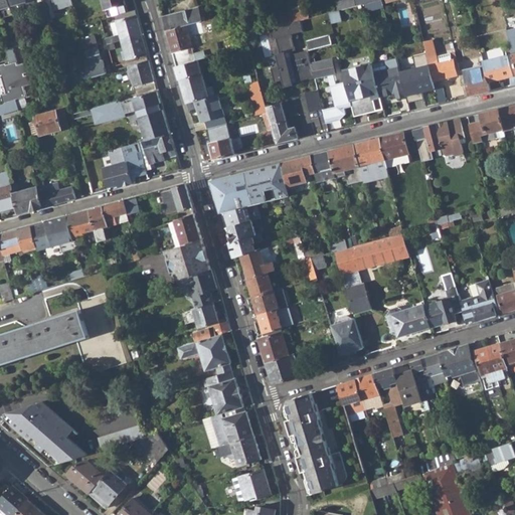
[(0,0),(0,8),(13,5),(11,0),(0,0)]
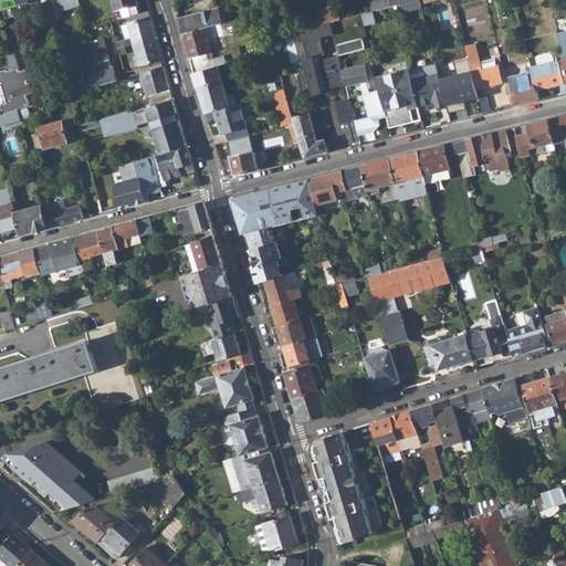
[(12,0),(14,6),(21,3),(23,11),(24,13),(42,8),(40,2),(48,0),(12,0)]
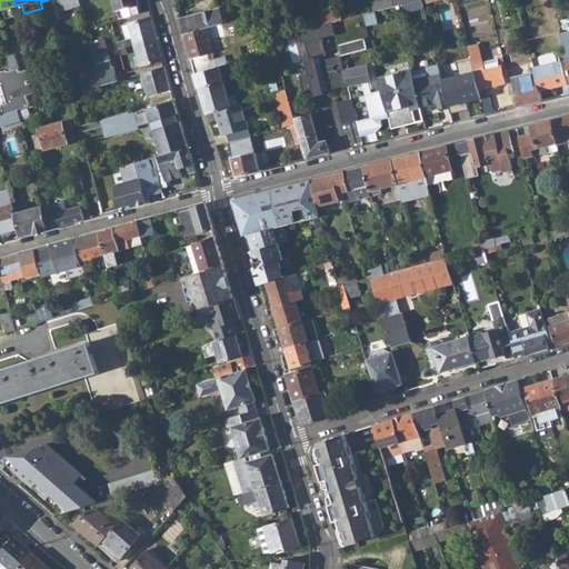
[(115,0),(121,19),(142,13),(138,0),(115,0)]
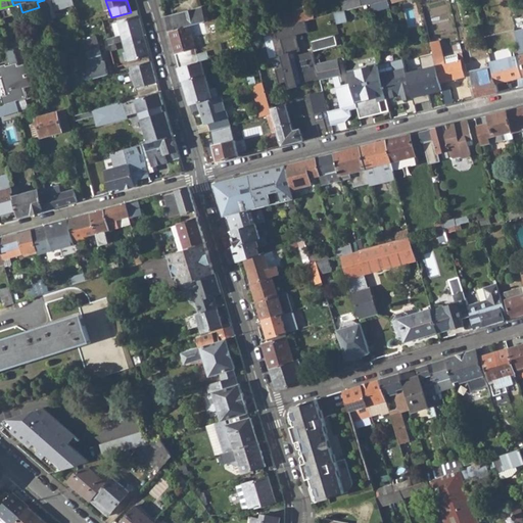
[(349,0),(342,2),(344,10),(364,5),(362,0),(349,0)]
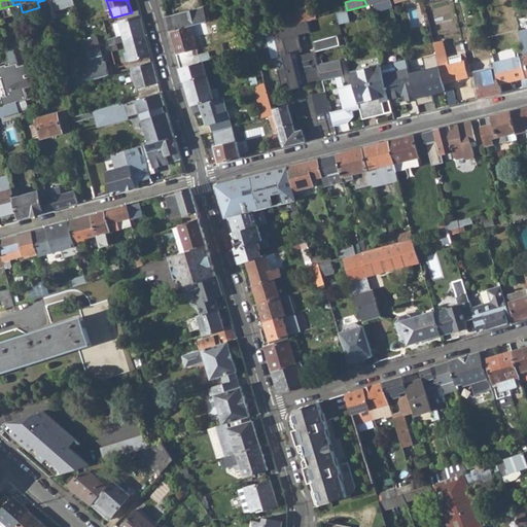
[(14,12),(22,10),(20,3),(13,5),(14,12)]
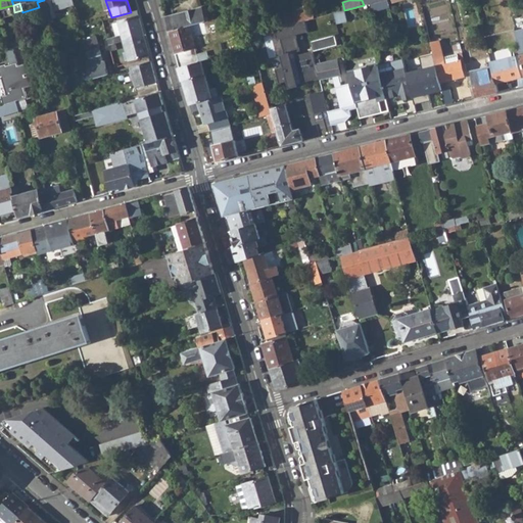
[(168,17),(171,32),(190,26),(206,21),(203,8),(168,17)]
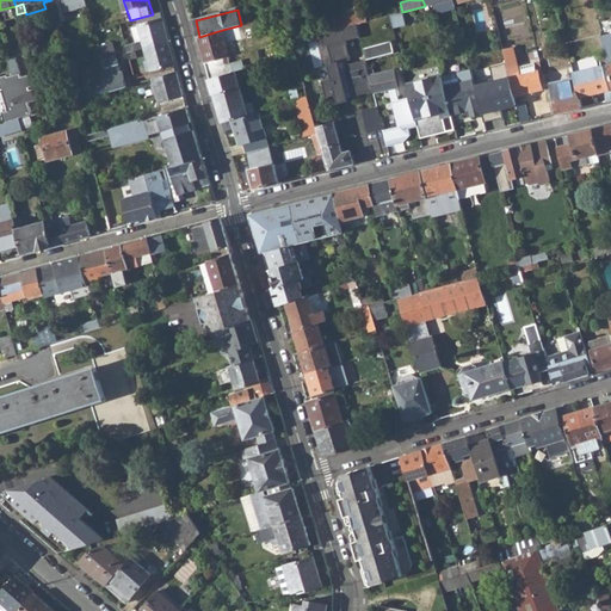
[(329,22),(332,30),(355,24),(364,22),(369,20),(366,12),(329,22)]
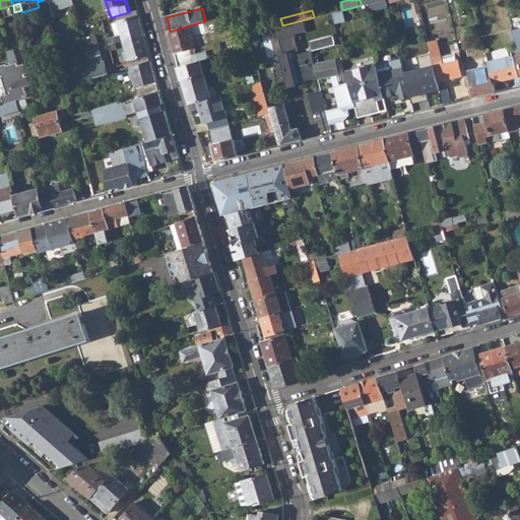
[(118,21),(124,41),(144,35),(139,15),(118,21)]
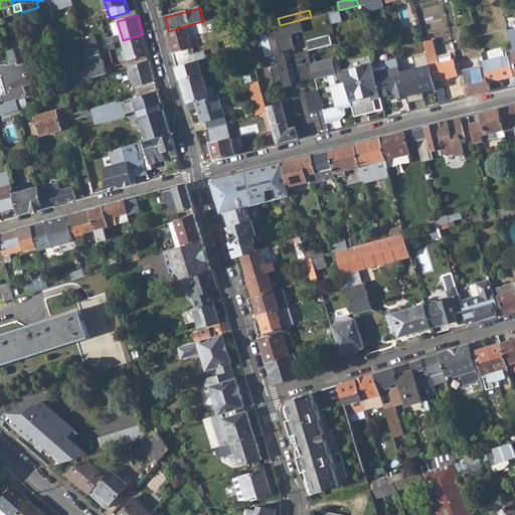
[(302,31),(304,40),(312,38),(307,18),(299,20),(302,31)]
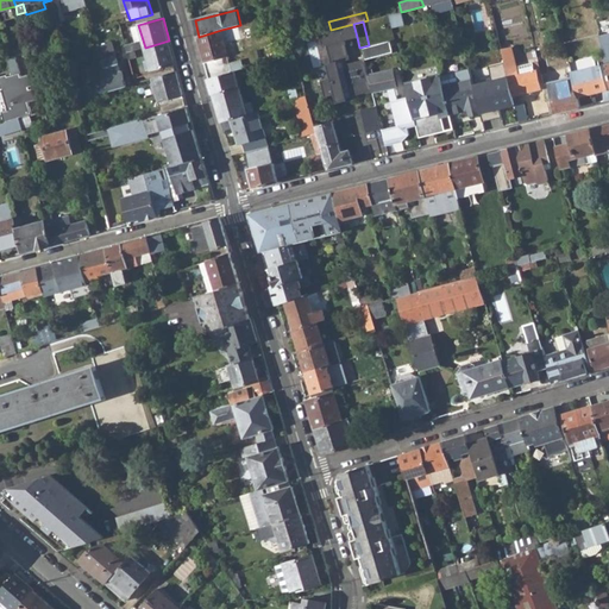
[(350,95),(370,89),(366,71),(360,54),(346,57),(341,41),(357,37),(353,24),(331,30),(316,35),(319,46),(324,45),(328,63),(325,64),(328,79),(319,81),(322,96),(349,89),(350,95)]
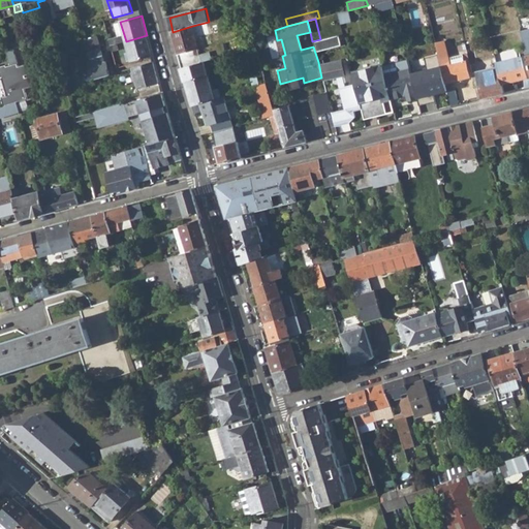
[(173,32),(183,68),(203,63),(192,26),(173,32)]
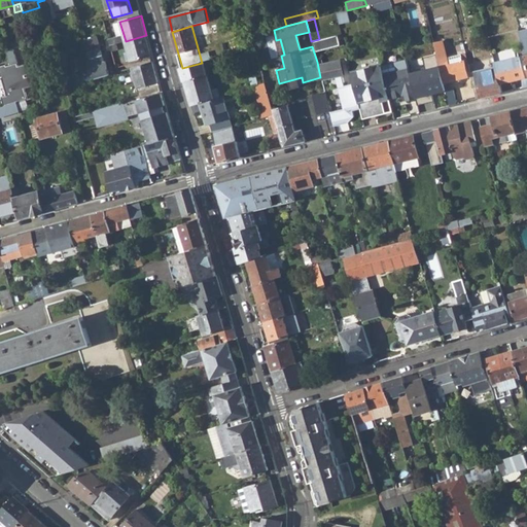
[(126,41),(131,61),(151,55),(146,35),(126,41)]
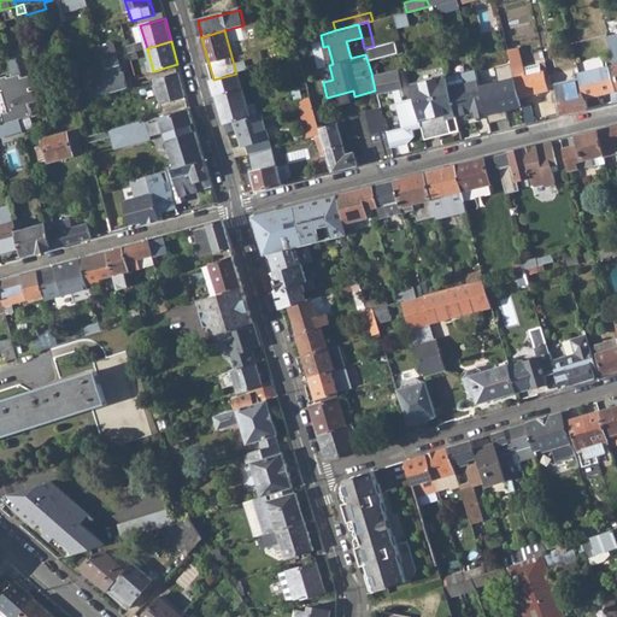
[(509,53),(513,71),(523,70),(518,51),(509,53)]
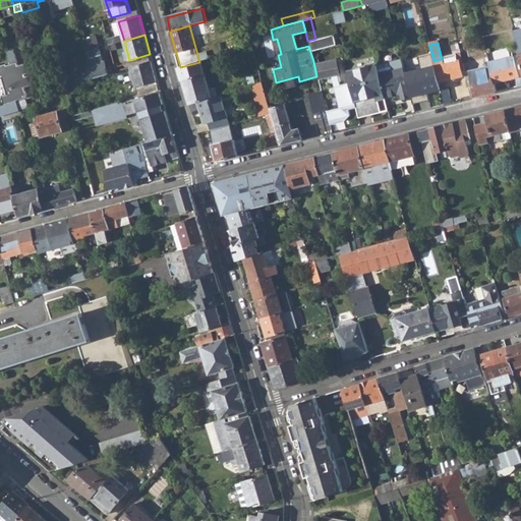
[(3,95),(6,105),(17,101),(29,98),(25,88),(36,84),(29,62),(19,64),(14,47),(7,49),(11,61),(0,64),(0,76),(3,75),(8,93),(3,95)]
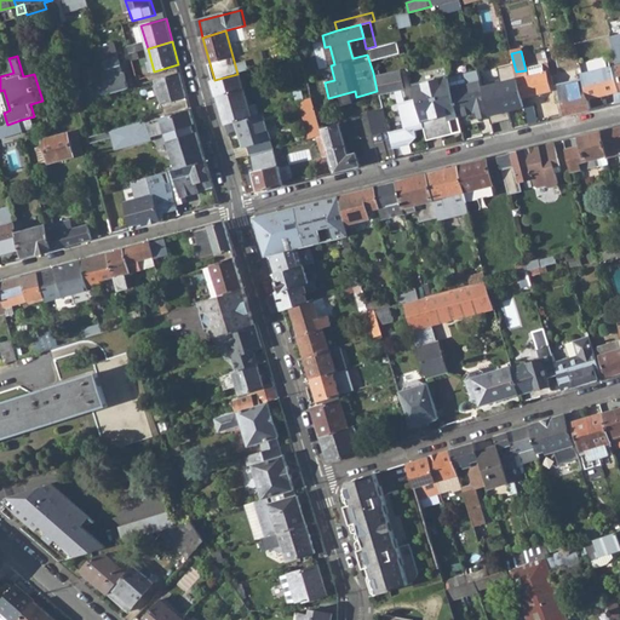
[(120,57),(113,59),(105,61),(112,81),(115,92),(130,87),(125,72),(124,72),(120,57)]
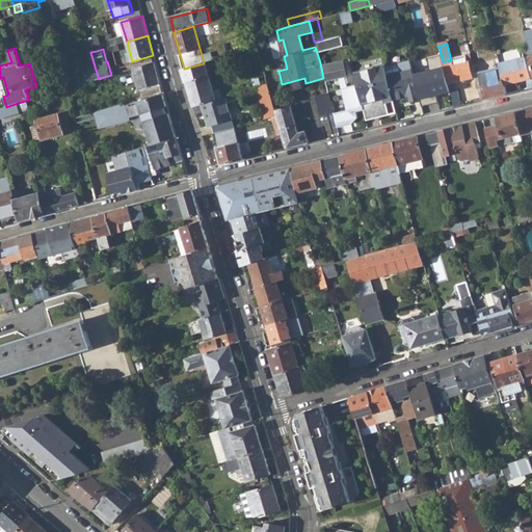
[(500,68),(505,86),(527,80),(528,89),(531,87),(531,73),(529,74),(525,58),(513,61),(511,53),(497,56),(498,59),(500,68)]
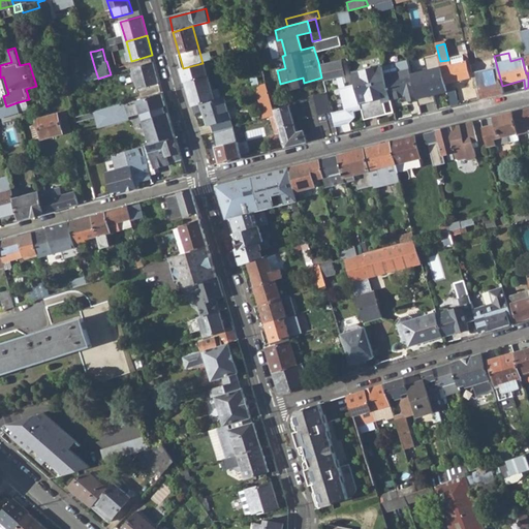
[(440,61),(442,68),(465,63),(463,55),(448,60),(440,61)]
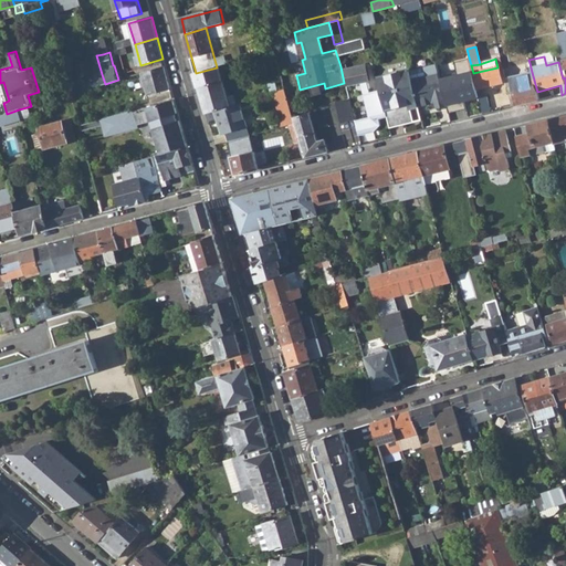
[(503,70),(505,79),(532,72),(530,63),(503,70)]
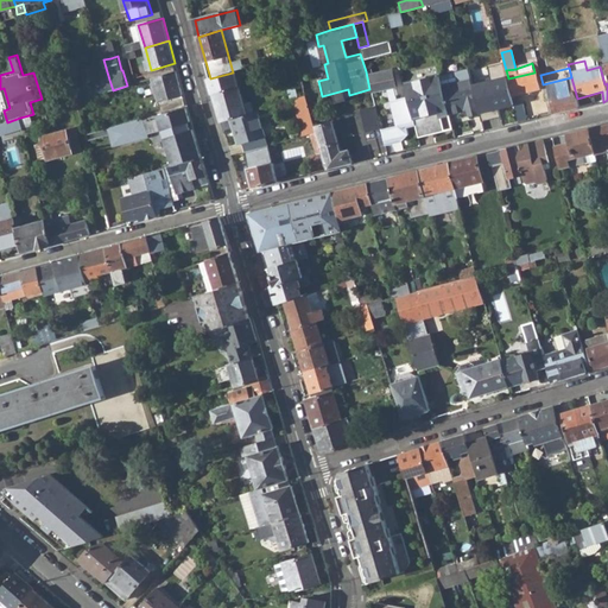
[(464,119),(480,114),(470,78),(468,69),(439,77),(450,116),(463,113),(464,119)]
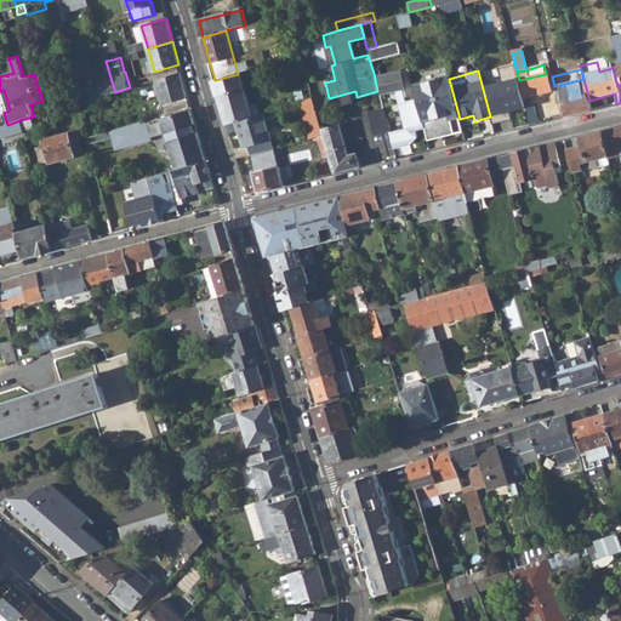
[(155,79),(163,102),(187,95),(181,72),(155,79)]
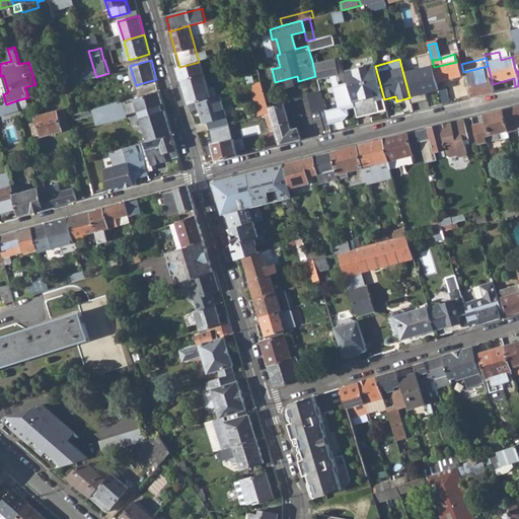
[(316,60),(312,61),(315,76),(317,82),(338,77),(334,60),(317,65),(316,60)]
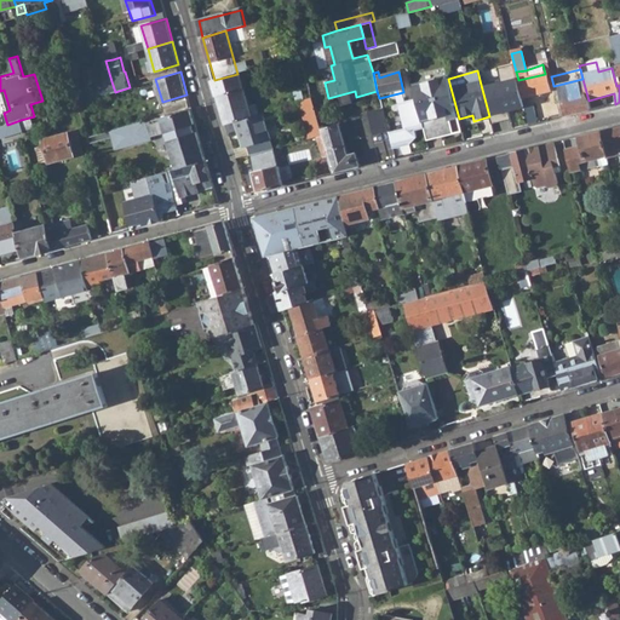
[(234,121),(252,116),(250,105),(241,73),(237,74),(214,80),(227,124),(234,121)]
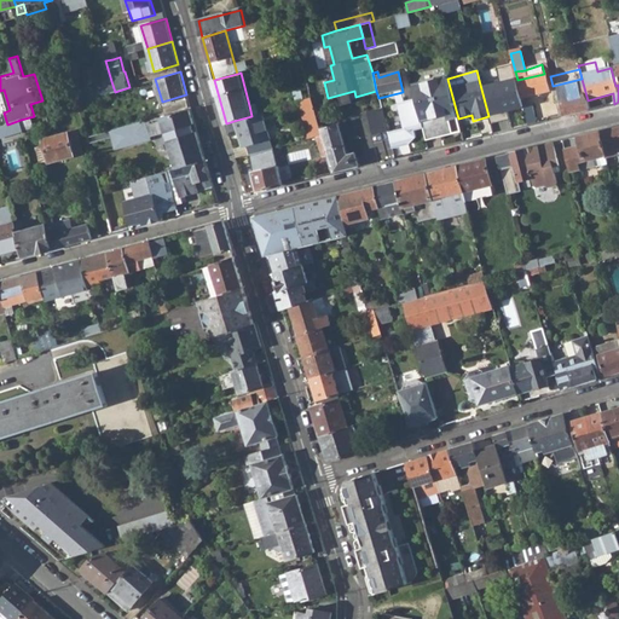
[(545,73),(544,74),(518,80),(518,84),(528,125),(537,122),(532,104),(530,105),(528,97),(550,92),(545,73)]
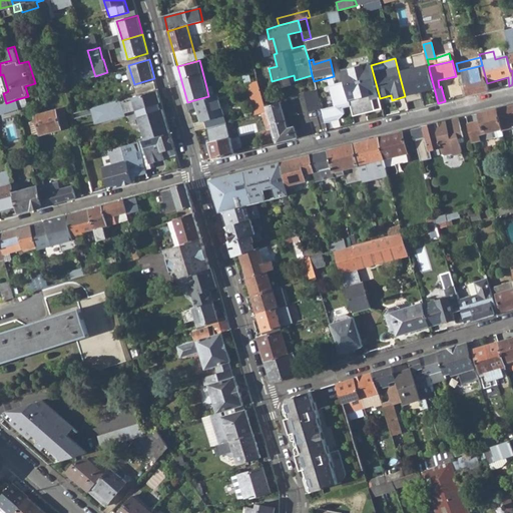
[(341,71),(353,116),(373,111),(372,108),(375,108),(373,100),(380,98),(371,65),(371,64),(341,71)]
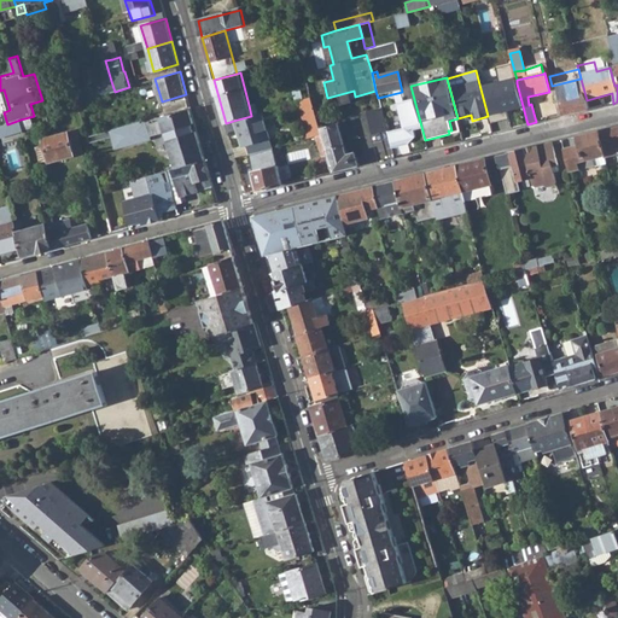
[(488,116),(516,109),(512,93),(511,86),(509,79),(488,85),(485,77),(478,80),(488,116)]
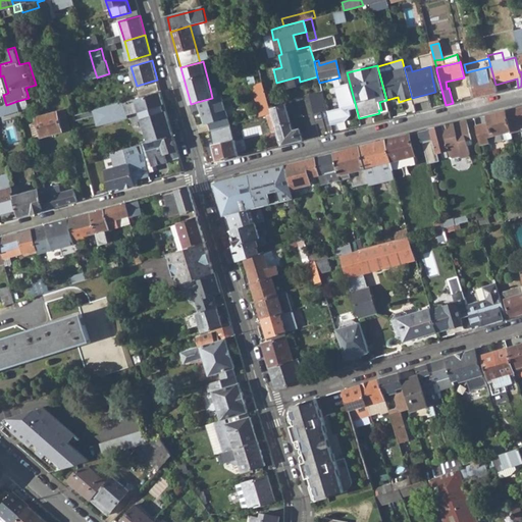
[(496,85),(490,66),(466,72),(472,99),(498,93),(496,85)]
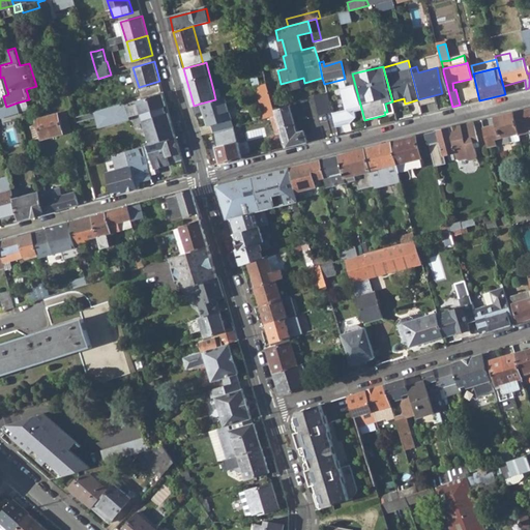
[(98,79),(95,69),(67,78),(69,87),(98,79)]
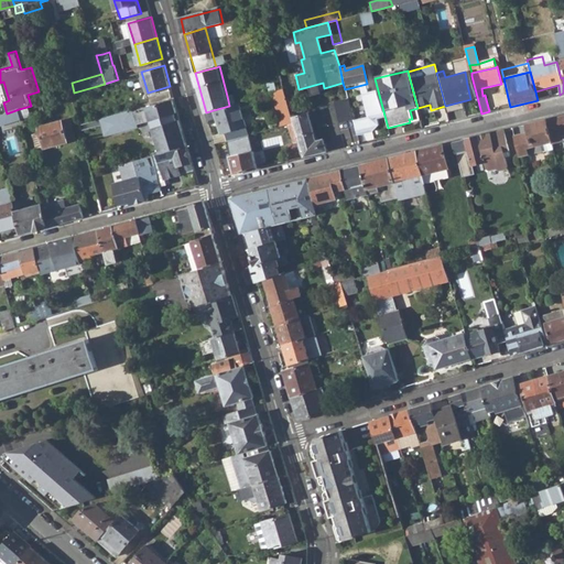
[(268,84),(270,94),(273,93),(285,89),(282,80),(268,84)]
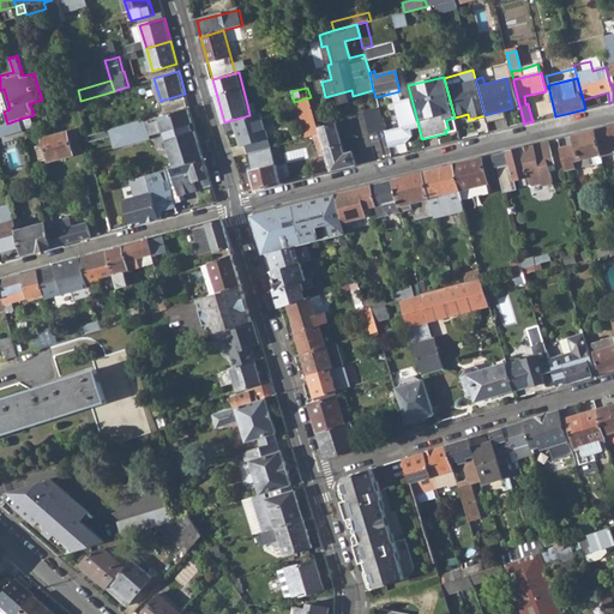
[(512,108),(519,107),(516,91),(509,92),(512,108)]
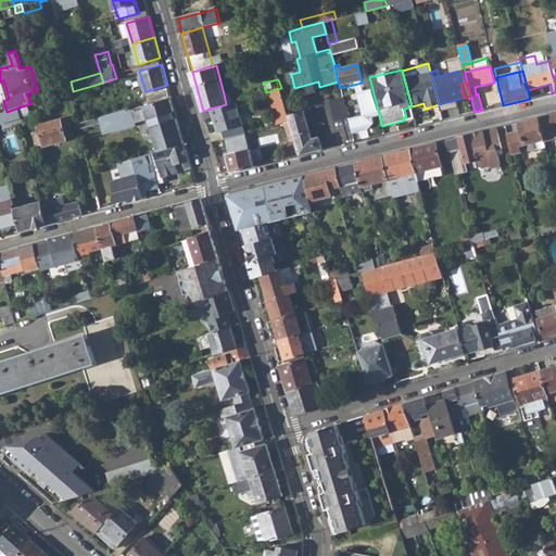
[(144,91),(149,103),(171,98),(167,85),(146,91),(144,91)]
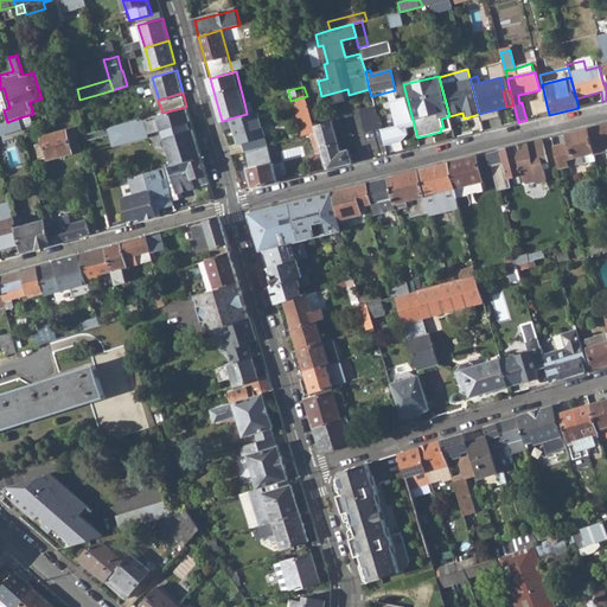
[(294,100),(304,136),(311,134),(317,133),(315,127),(307,96),(294,100)]
